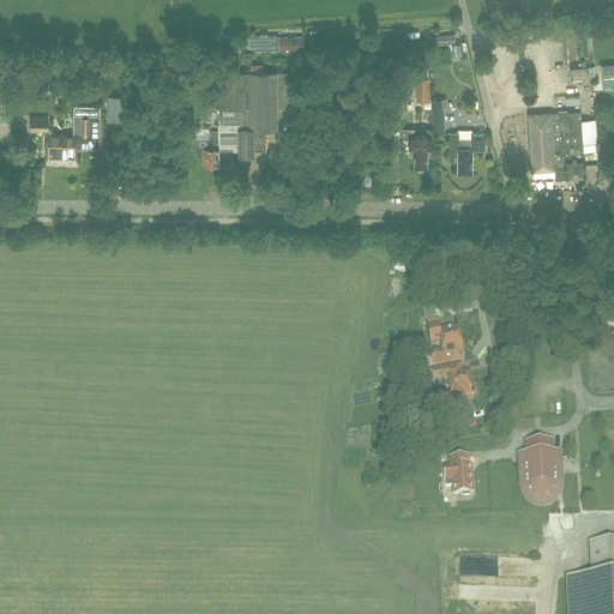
[(276,36),(269,36),(266,34),(260,34),(260,36),(248,36),(248,48),(259,48),(259,50),(269,50),(304,50),(304,38),(276,38),(276,36)]
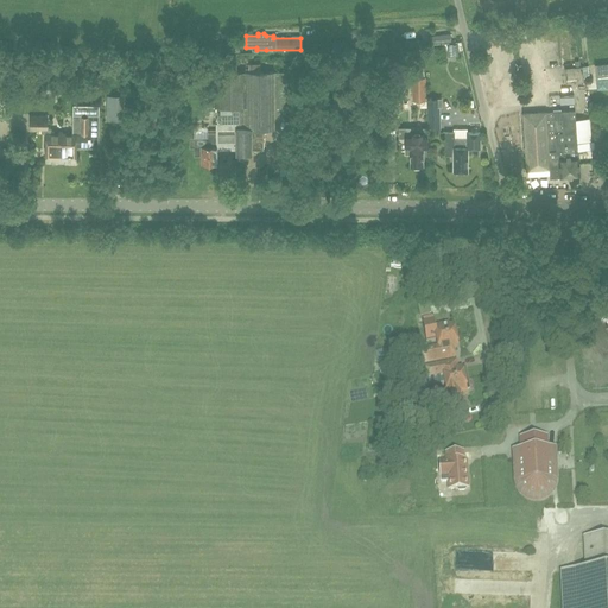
[(448,45),(449,55),(458,54),(457,44),(448,45)]
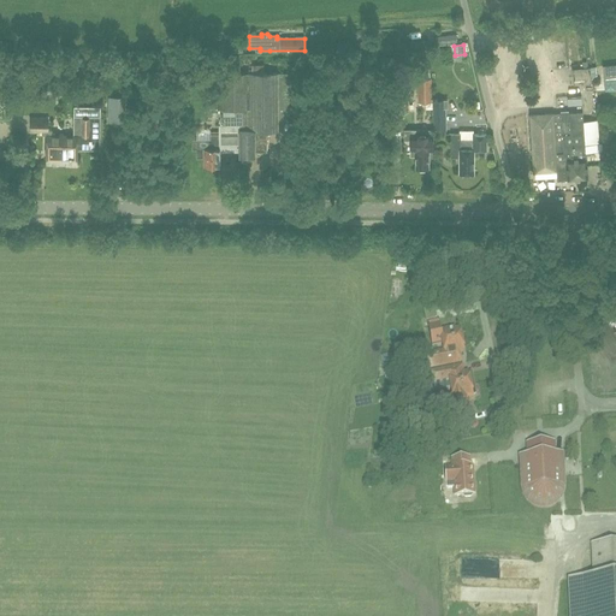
[(590,67),(588,67),(587,61),(582,61),(582,69),(572,70),(574,86),(592,83),(590,67)]
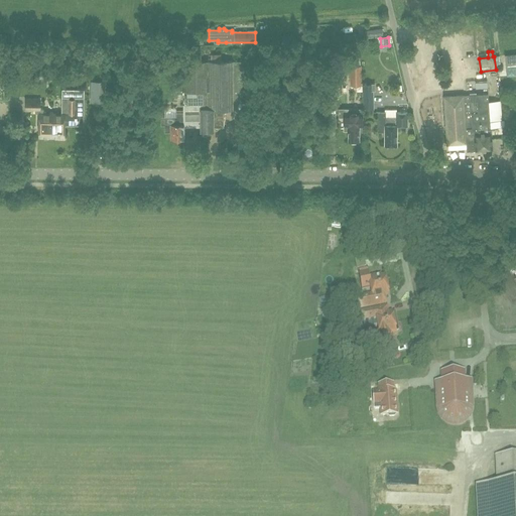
[(233,109),(232,61),(183,61),(184,107),(183,107),(183,112),(183,116),(183,127),(201,127),(201,130),(208,130),(208,127),(224,127),(224,110),(233,109)]
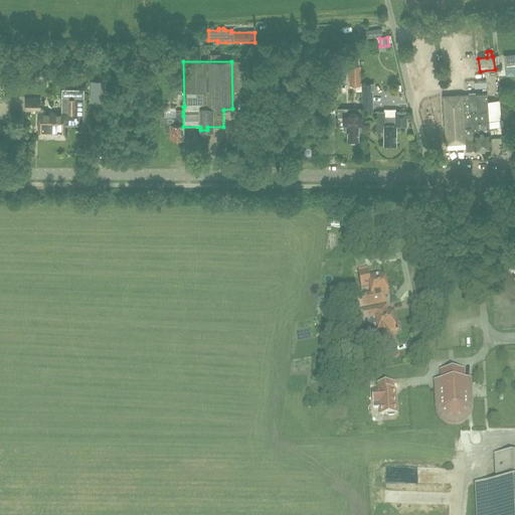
[(350,66),(350,84),(360,84),(360,66),(350,66)]
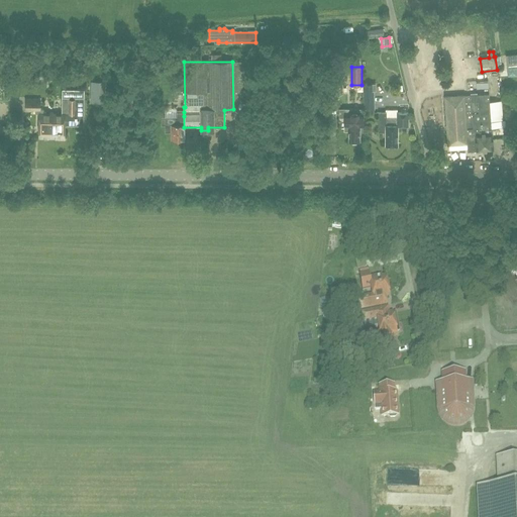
[(106,82),(91,81),(90,102),(105,103),(106,82)]
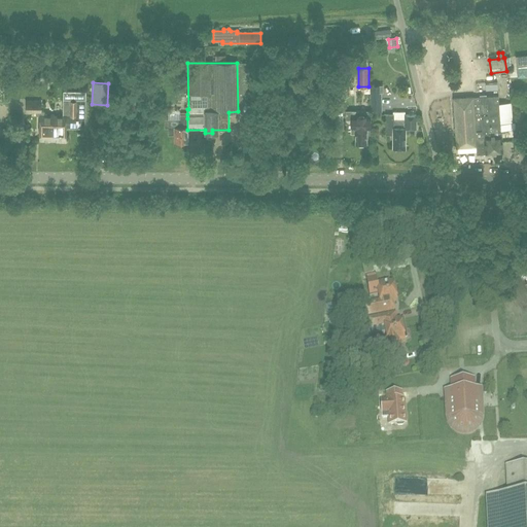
[(382,92),(378,92),(378,85),(373,85),(373,92),(372,92),(373,111),(382,110),(382,92)]
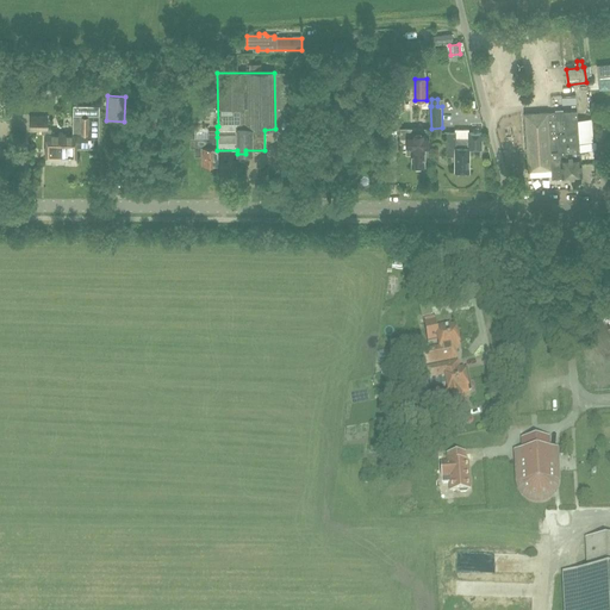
[(577,111),(524,113),(528,170),(551,169),(551,179),(580,176),(577,111)]
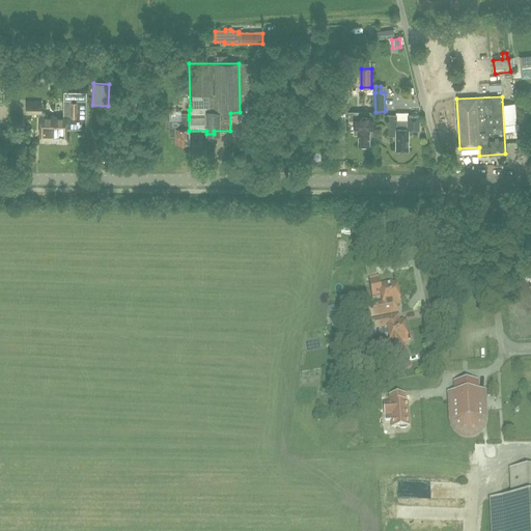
[(53,142),(54,126),(54,116),(45,115),(46,112),(42,112),(42,103),(27,102),(27,113),(36,113),(36,116),(40,116),(39,141),(53,142)]
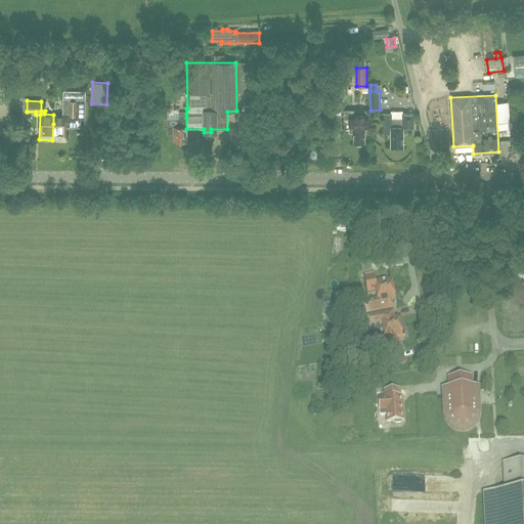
[(77,116),(77,100),(70,100),(63,100),(62,111),(62,115),(53,115),(53,124),(52,140),(59,140),(59,142),(66,142),(67,141),(69,139),(69,137),(68,135),(66,134),(67,116),(77,116)]
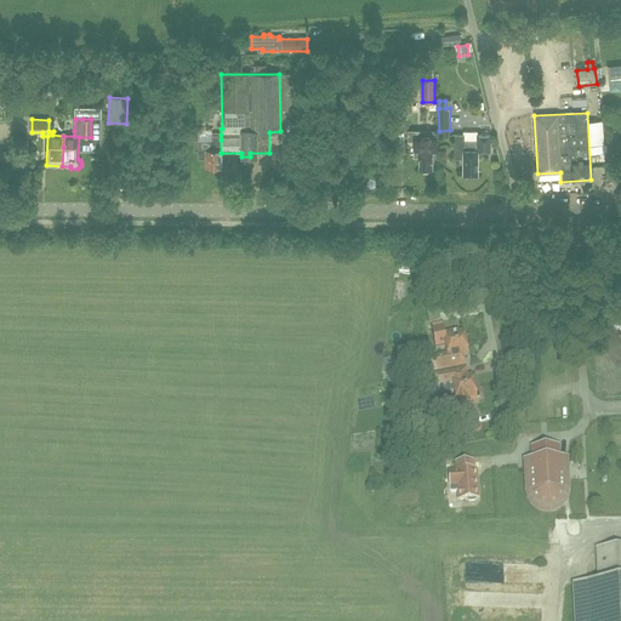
[(222,167),(221,153),(221,140),(221,135),(212,135),(212,140),(194,141),(194,151),(199,151),(199,159),(205,159),(205,167),(222,167)]
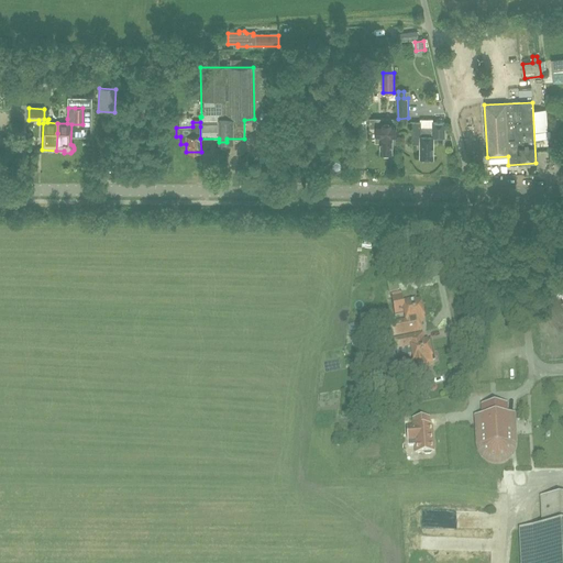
[(387,124),(375,124),(375,138),(379,138),(379,154),(392,154),(392,144),(395,144),(396,122),(387,122),(387,124)]
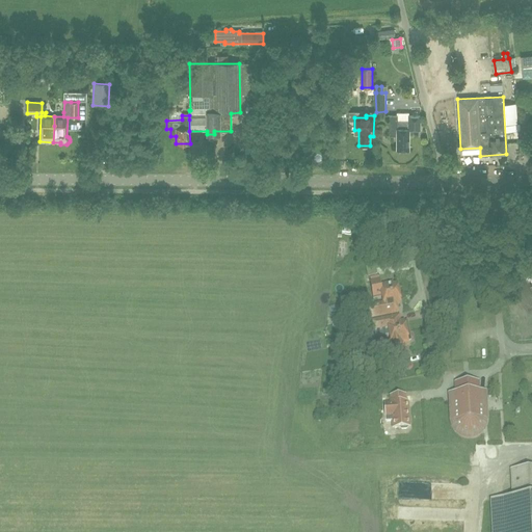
[(409,115),(409,122),(397,122),(398,115),(391,115),(390,135),(397,135),(396,150),(409,150),(409,129),(420,130),(421,116),(409,115)]
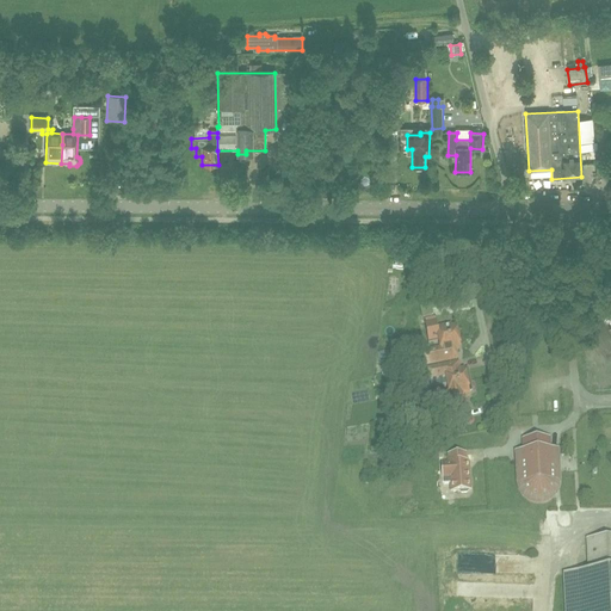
[(554,207),(563,207),(565,185),(554,185),(554,207)]
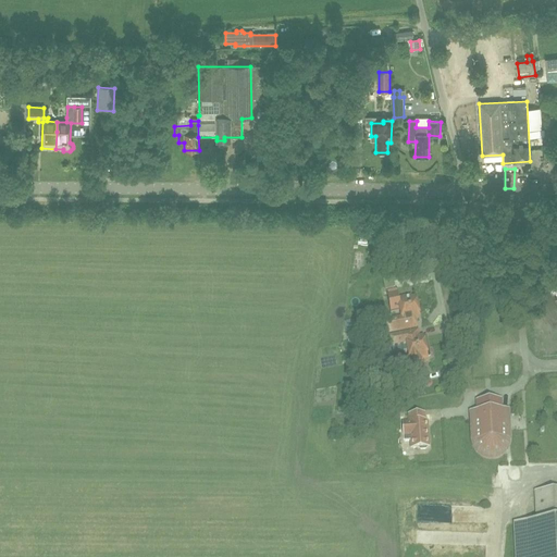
[(407,258),(405,246),(391,249),(393,261),(407,258)]
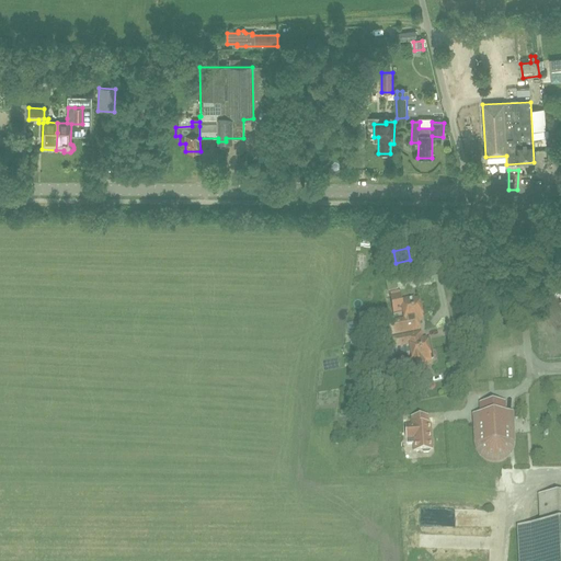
[(393,316),(403,313),(420,310),(418,299),(414,300),(413,297),(401,300),(398,290),(389,293),(390,298),(389,298),(393,316)]
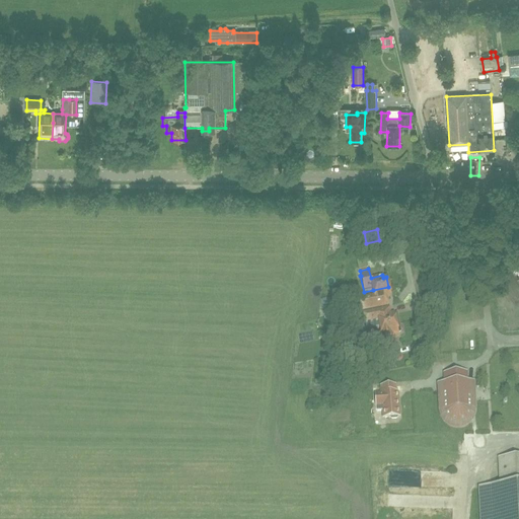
[(391,296),(388,287),(373,290),(374,295),(358,298),(361,312),(389,306),(387,297),(391,296)]
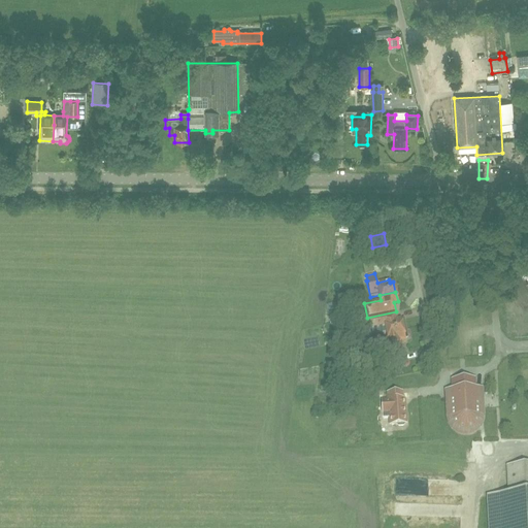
[(403,319),(397,320),(396,314),(368,319),(370,329),(385,327),(386,333),(405,329),(403,319)]
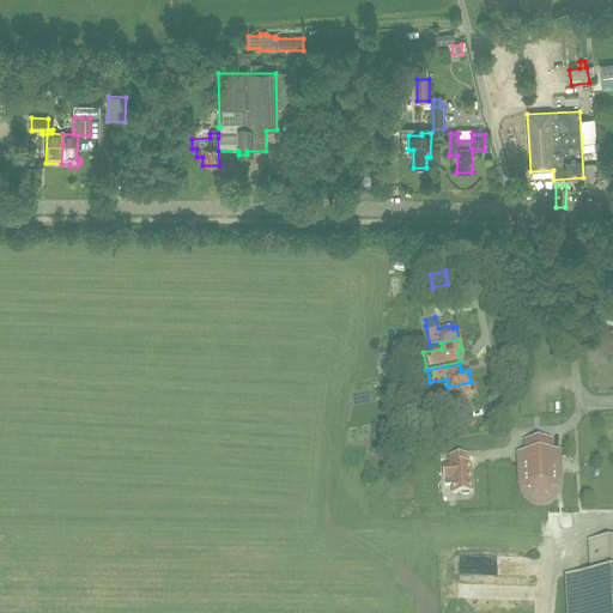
[(469,390),(473,389),(471,382),(448,387),(449,395),(447,395),(449,407),(467,404),(465,395),(471,394),(469,390)]
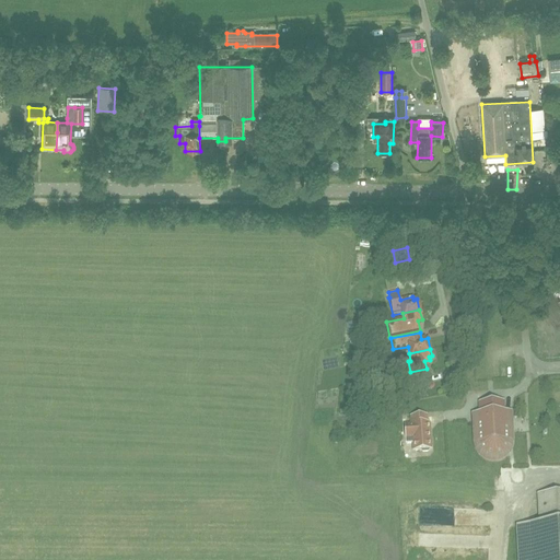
[(407,376),(408,384),(429,380),(427,372),(407,376)]
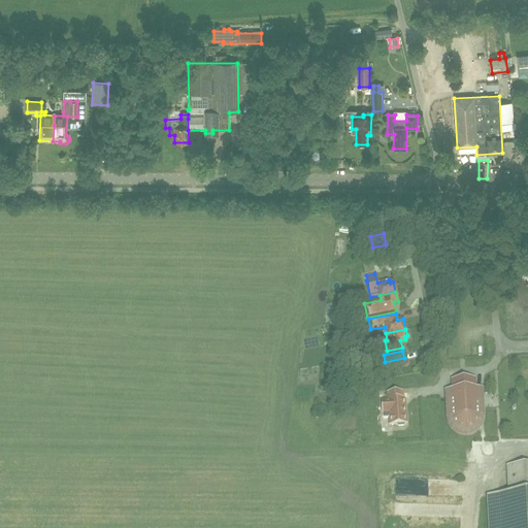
[(447,390),(448,418),(450,424),(453,429),(457,432),(463,434),(469,434),(474,431),(479,427),(482,422),(483,416),(481,388),(475,388),(474,378),(467,378),(467,376),(459,376),(459,378),(452,380),(452,390),(447,390)]
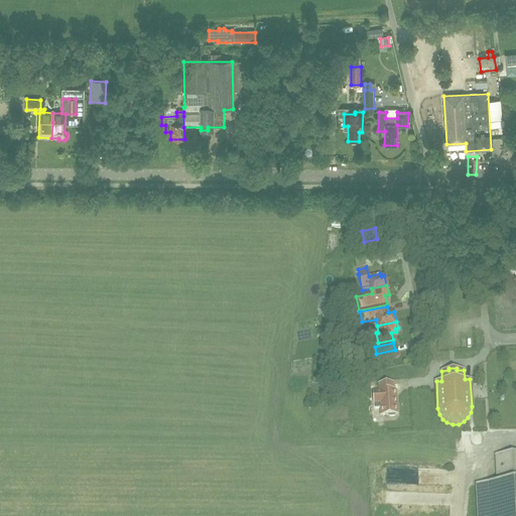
[(378,384),(379,391),(373,391),(374,404),(380,404),(381,415),(387,414),(389,416),(394,416),(396,414),(397,414),(395,390),(393,390),(393,383),(378,384)]
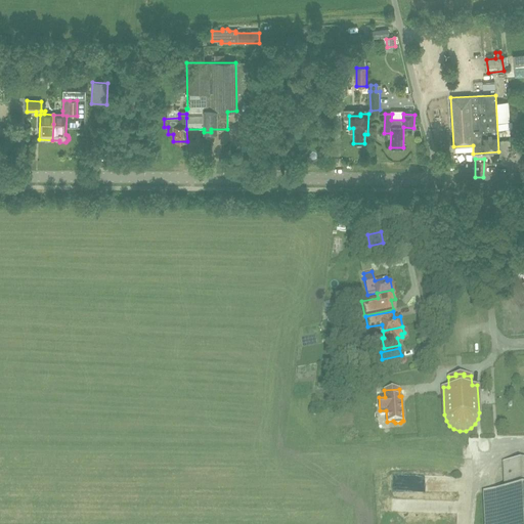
[(483,493),(485,523),(523,523),(523,461),(504,463),(506,491),(483,492),(483,493)]
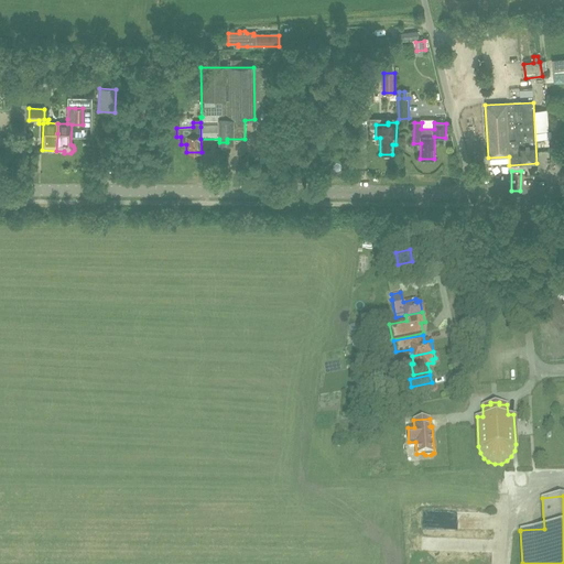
[(443,519),(444,529),(454,528),(453,519),(443,519)]
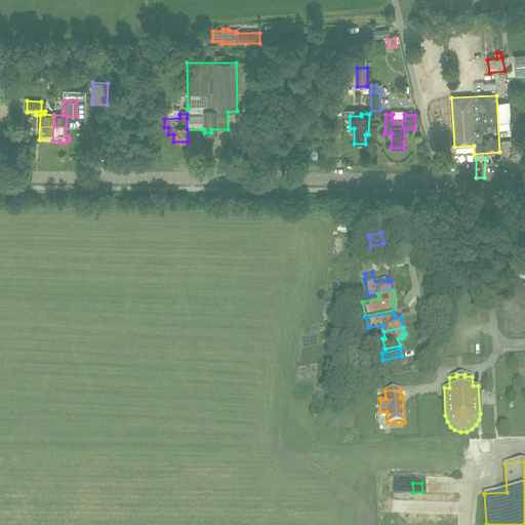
[(392,501),(391,512),(413,512),(413,501),(392,501)]
